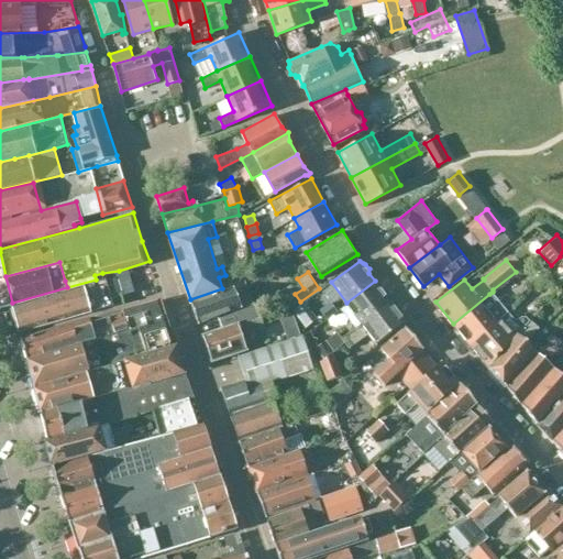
[(105,280),(97,282),(12,305),(20,330),(74,314),(113,304),(110,294),(120,291),(116,277),(106,281),(105,280)]
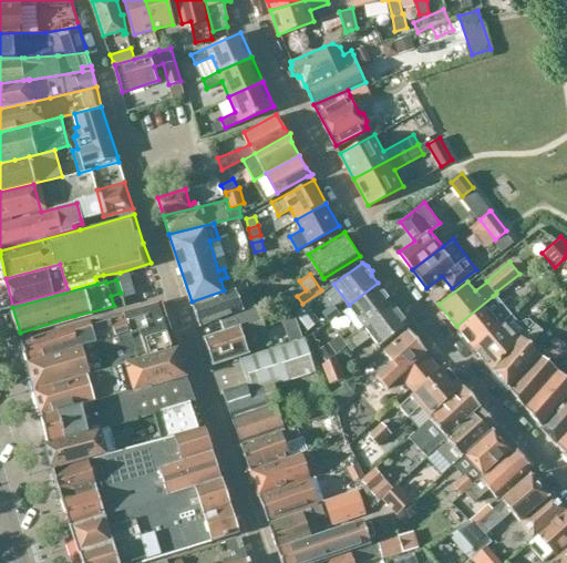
[(363,325),(393,303),(387,294),(387,292),(383,285),(380,285),(378,283),(349,305),(363,325)]
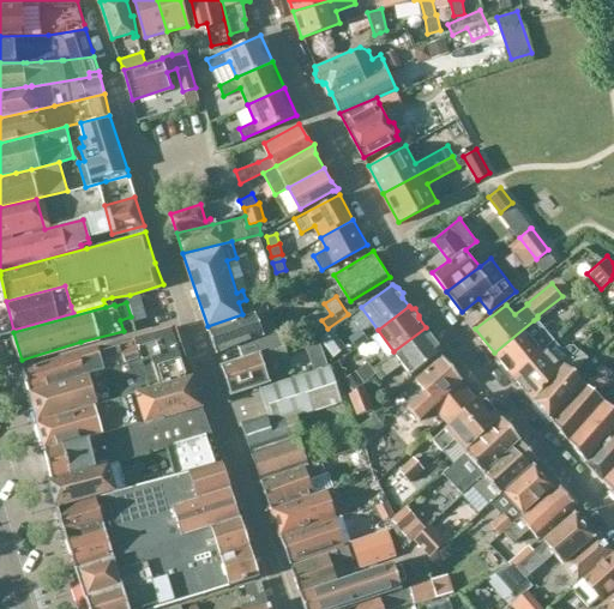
[(242,314),(208,326),(217,351),(218,351),(238,343),(276,327),(272,317),(259,321),(256,311),(242,314)]
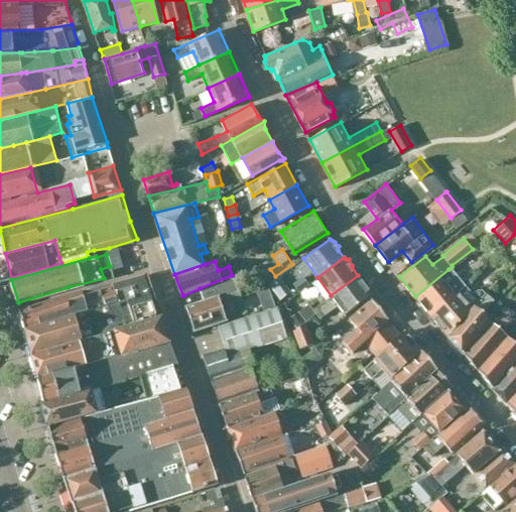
[(431,315),(464,286),(466,284),(460,276),(452,268),(416,297),(431,315)]
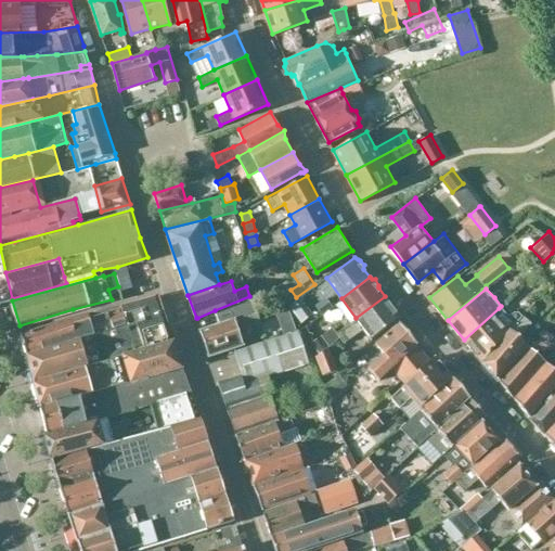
[(158,294),(120,304),(126,321),(136,350),(173,340),(158,294)]
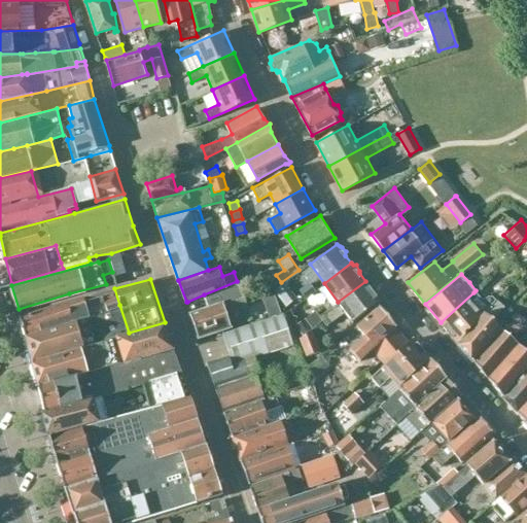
[(208,305),(189,312),(199,338),(221,329),(232,326),(226,312),(248,305),(244,293),(243,293),(238,281),(237,281),(204,294),(208,305)]
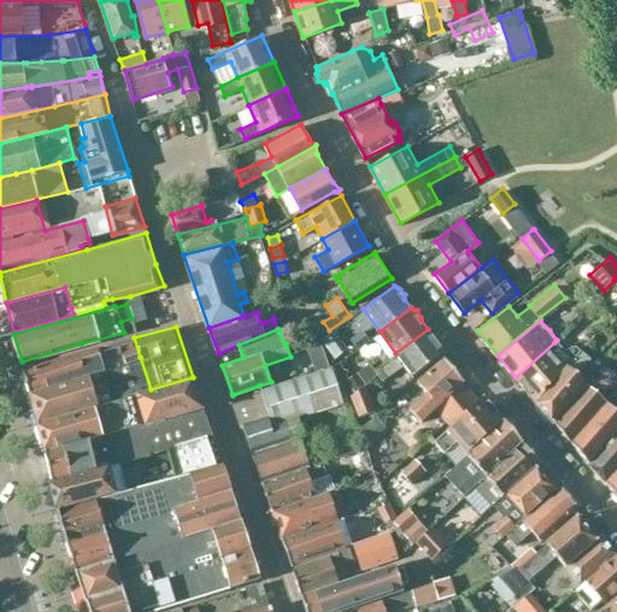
[(428,329),(395,353),(374,369),(382,380),(404,364),(412,375),(445,352),(441,348),(442,345),(438,339),(434,339),(428,329)]
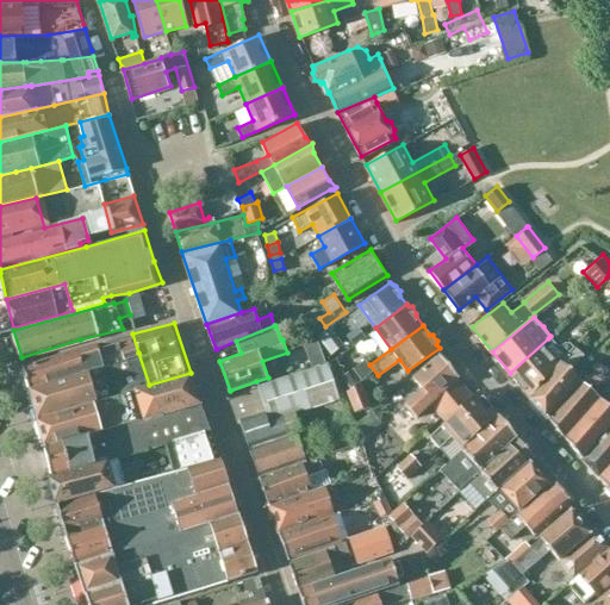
[(86,372),(104,366),(110,365),(119,394),(136,390),(149,386),(149,385),(138,353),(132,334),(123,337),(123,336),(98,343),(23,366),(29,388),(86,372)]
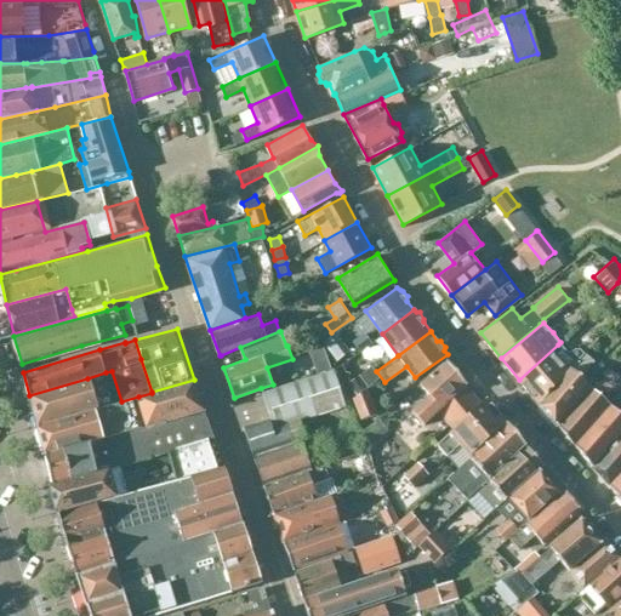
[(558,344),(519,380),(539,404),(584,352),(580,348),(575,347),(571,351),(568,351),(560,342),(558,344)]
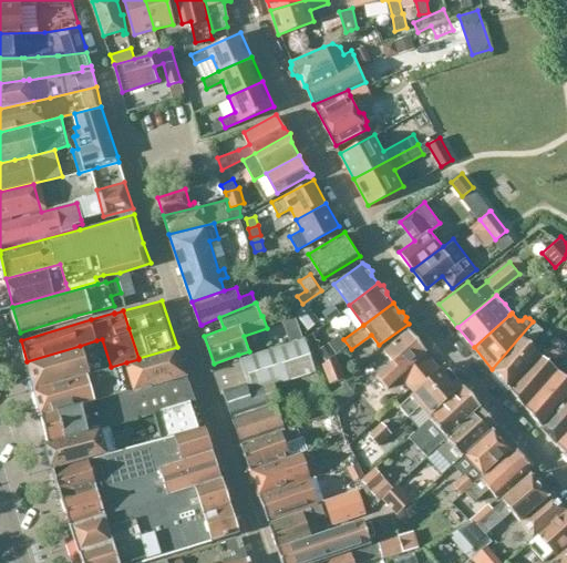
[(533,321),(492,369),(508,387),(540,350),(532,343),(543,328),(534,320),(533,321)]
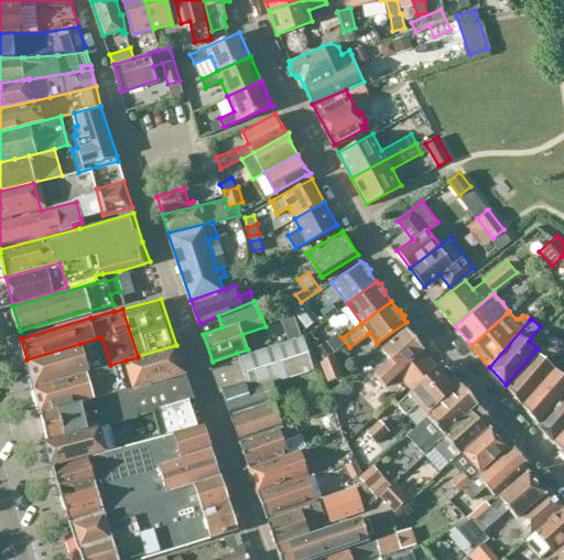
[(384,384),(424,348),(407,326),(381,348),(390,358),(375,373),(384,384)]
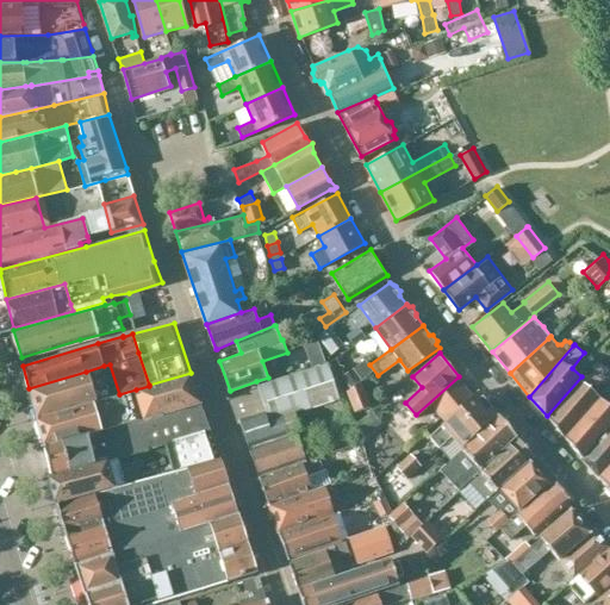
[(257,386),(266,410),(269,418),(338,398),(328,362),(257,386)]
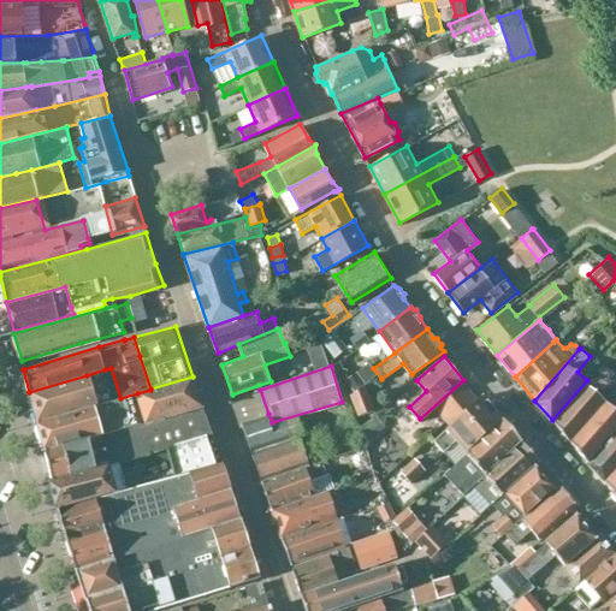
[(111,368),(105,369),(87,375),(29,392),(37,423),(108,403),(120,398),(111,368)]
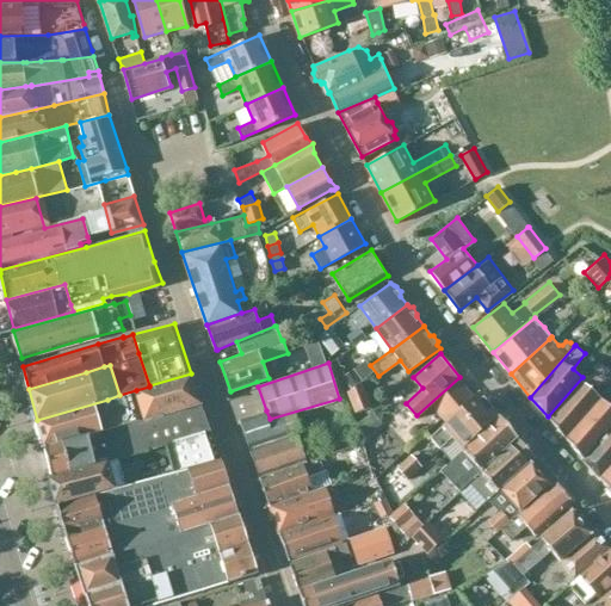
[(146,419),(202,403),(192,375),(149,387),(136,390),(146,419)]
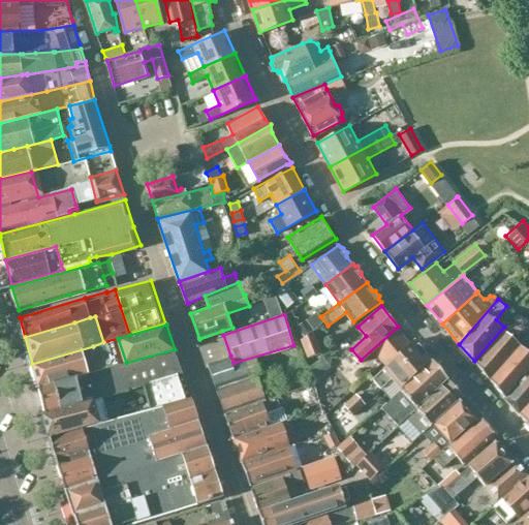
[(373,350),(385,365),(409,343),(398,328),(373,350)]
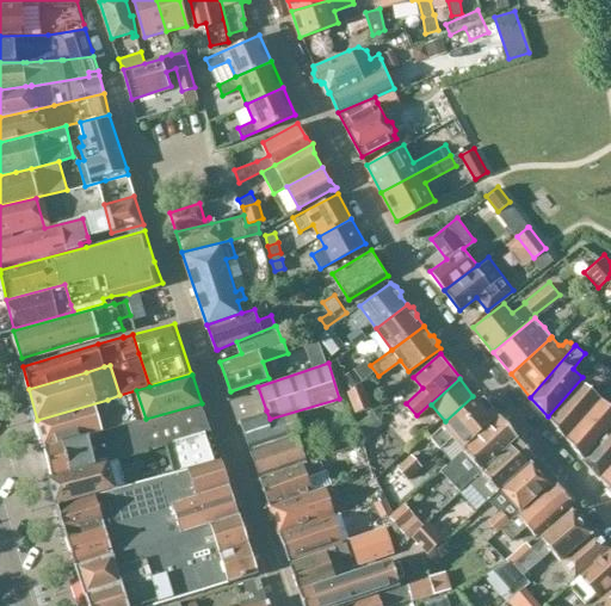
[(548,418),(566,437),(600,396),(581,379),(548,418)]
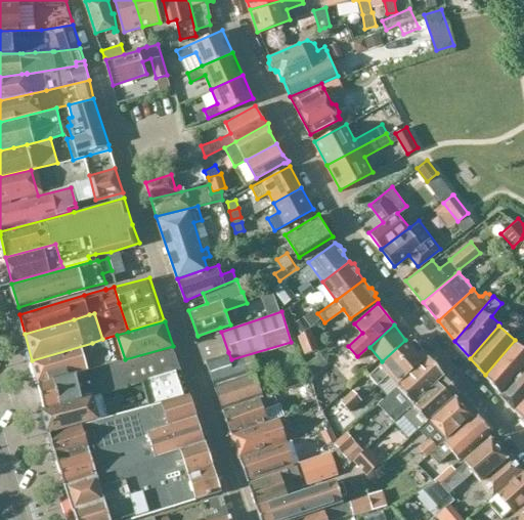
[(317,348),(309,327),(298,335),(305,353),(317,348)]
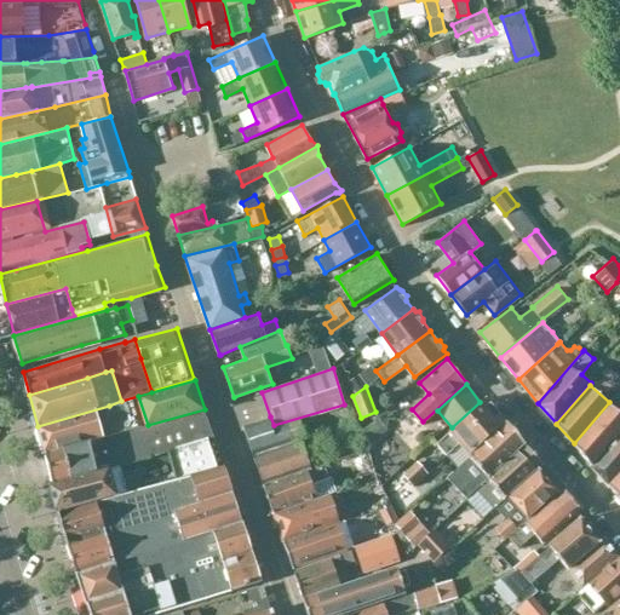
[(486,396),(480,402),(452,427),(436,443),(446,454),(458,443),(469,455),(506,421),(486,396)]
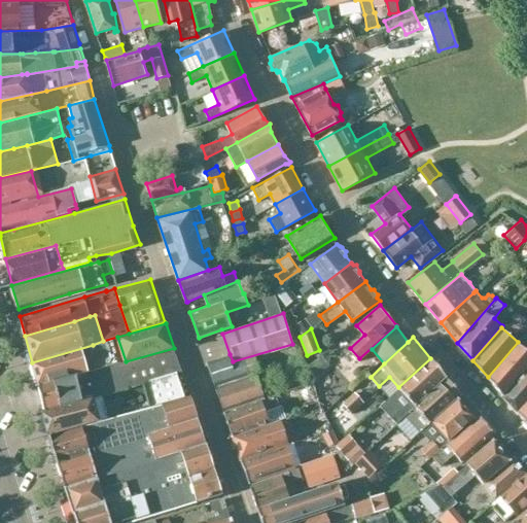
[(526,349),(526,350),(519,343),(488,377),(503,395),(526,369),(526,349)]
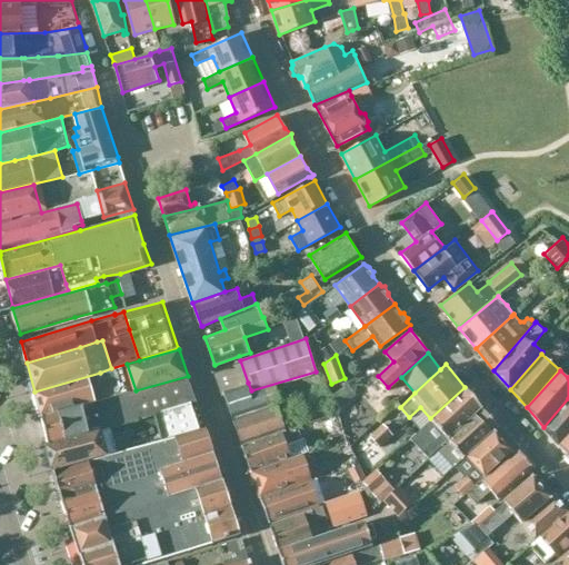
[(108,398),(100,373),(35,392),(41,417),(108,398)]
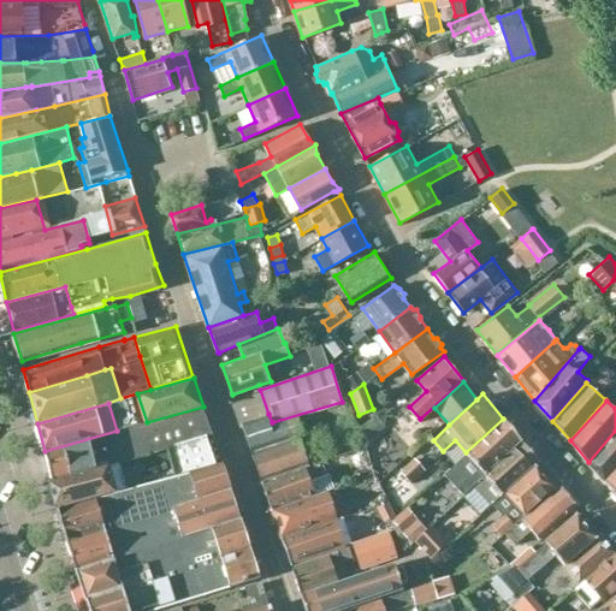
[(188,442),(213,434),(203,408),(117,431),(45,451),(53,481),(167,448),(188,442)]
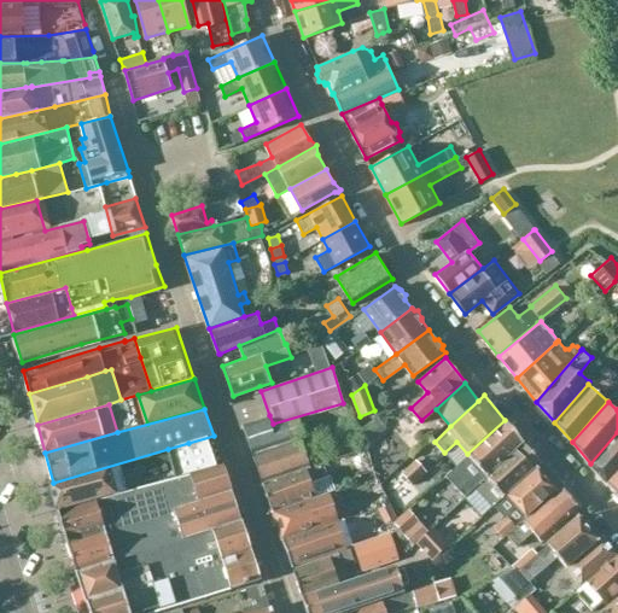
[(304,415),(285,421),(270,425),(268,416),(243,425),(252,453),(291,441),(299,438),(310,436),(304,415)]
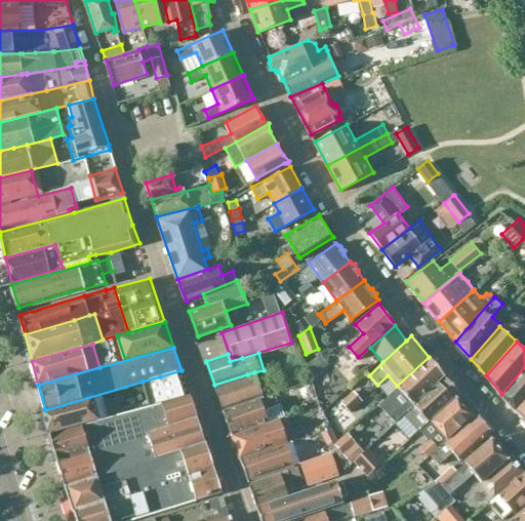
[(309,362),(317,371),(326,363),(318,354),(309,362)]
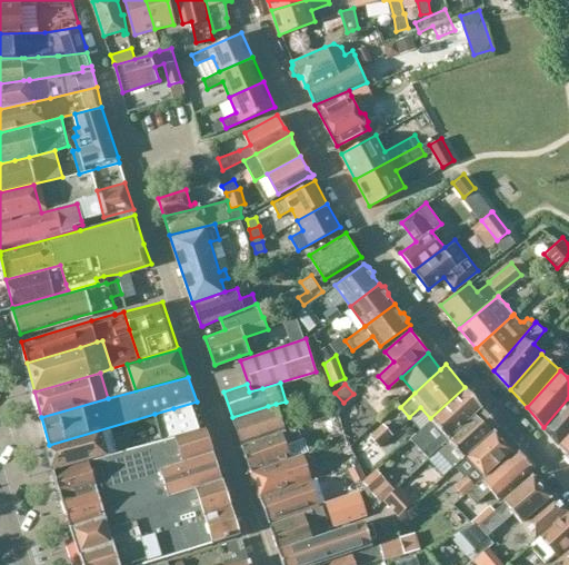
[(427,459),(481,407),(465,387),(422,427),(409,439),(427,459)]
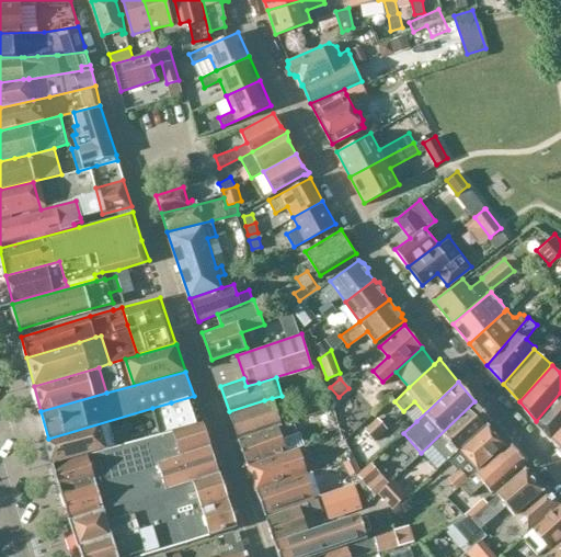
[(560,393),(536,421),(550,440),(560,430),(560,393)]
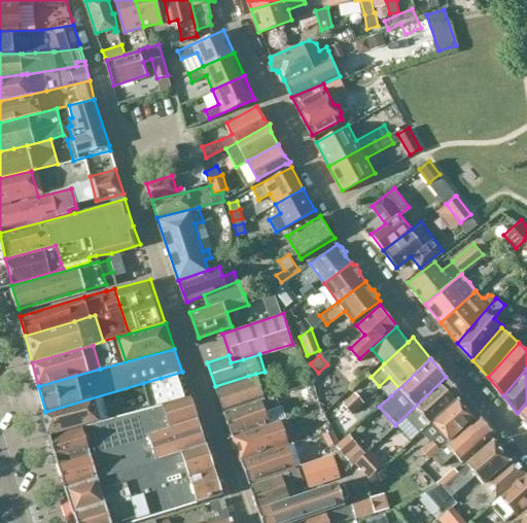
[(161,378),(143,383),(149,407),(153,406),(169,402),(190,396),(182,372),(161,378)]
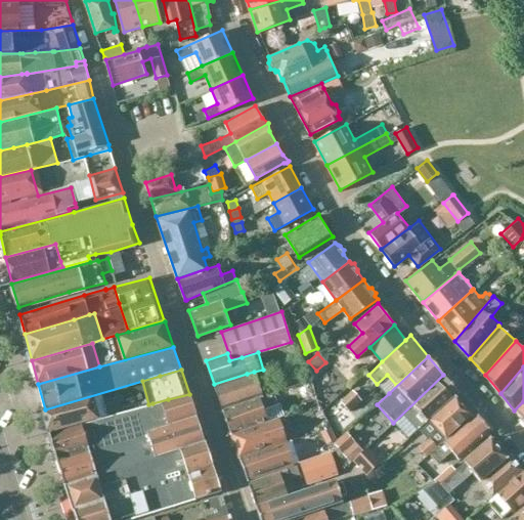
[(261,393),(254,372),(247,374),(214,384),(223,409),(266,394),(265,391),(261,393)]
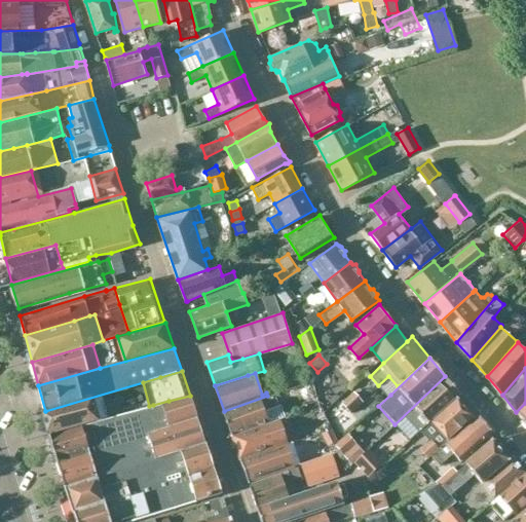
[(419,431),(455,397),(459,394),(446,377),(405,415),(419,431)]
